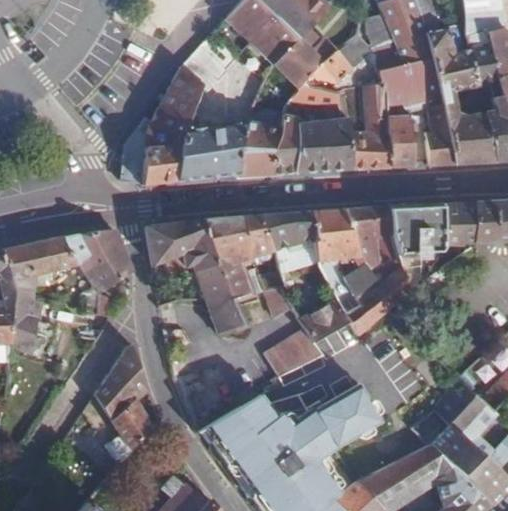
[(239,0),(227,15),(252,41),(275,11),(263,0),(239,0)]
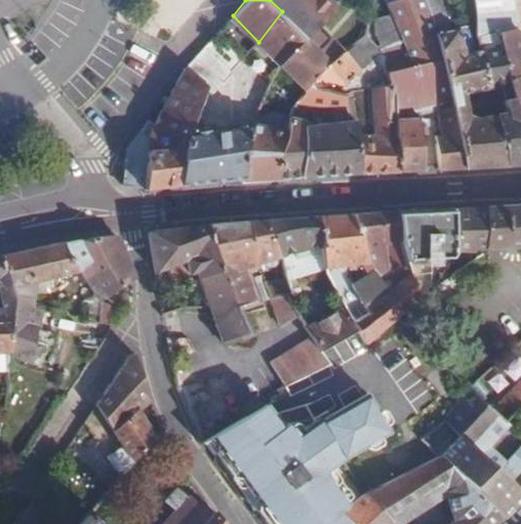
[(270,0),(282,11),(308,37),(336,5),(330,0),(270,0)]
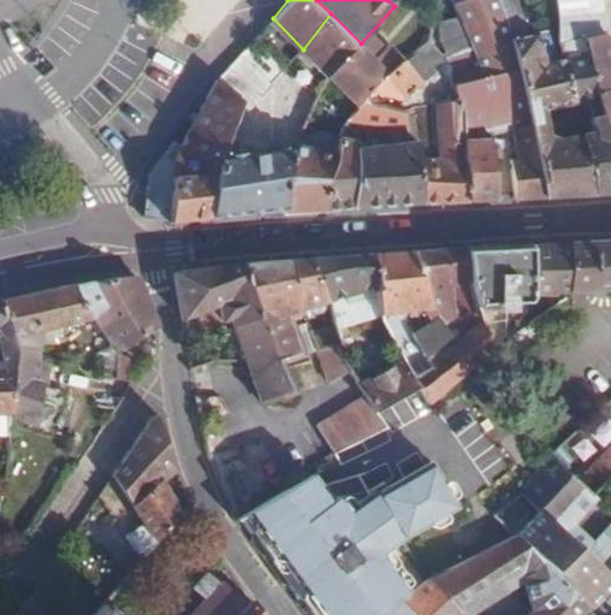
[(509,28),(499,0),(450,0),(467,33),(473,46),(479,57),(487,76),(458,84),(463,100),(468,101),(472,202),(486,201),(499,200),(496,136),(521,128),(541,119),(509,31),(509,28)]
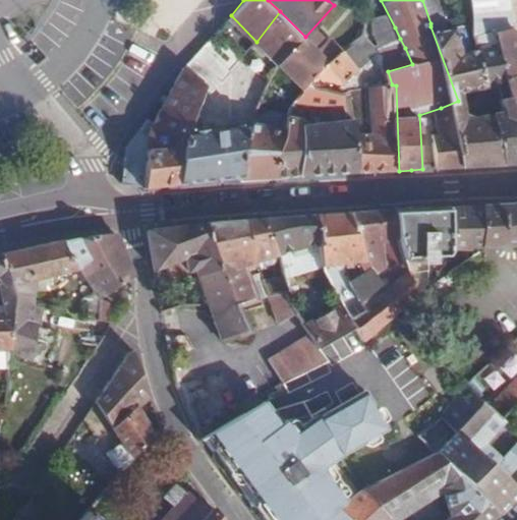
[(422,0),(431,23),(444,19),(443,13),(438,0),(422,0)]
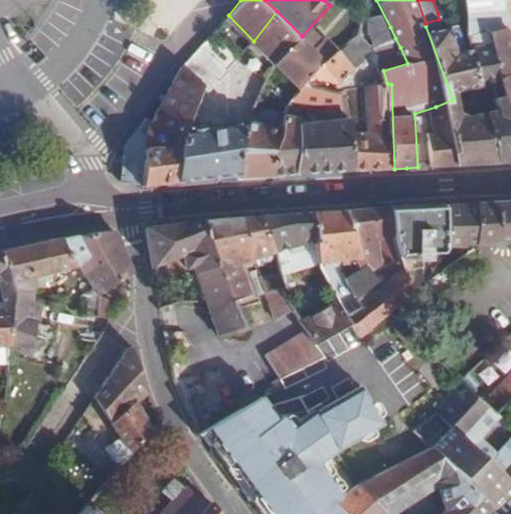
[(467,0),(471,36),(487,30),(507,24),(503,0),(467,0)]
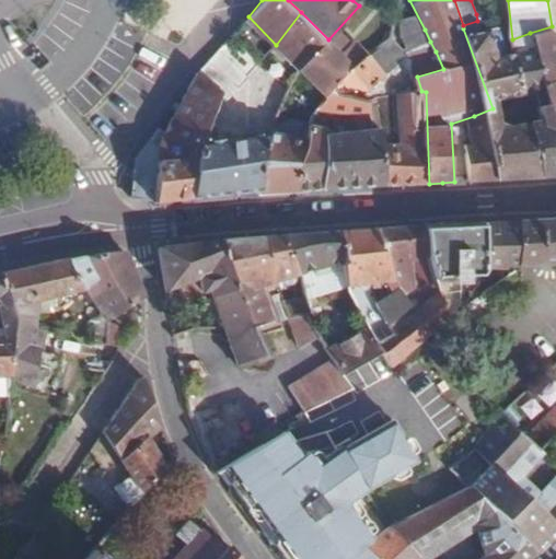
[(301,12),(276,45),(301,68),(328,39),(301,12)]
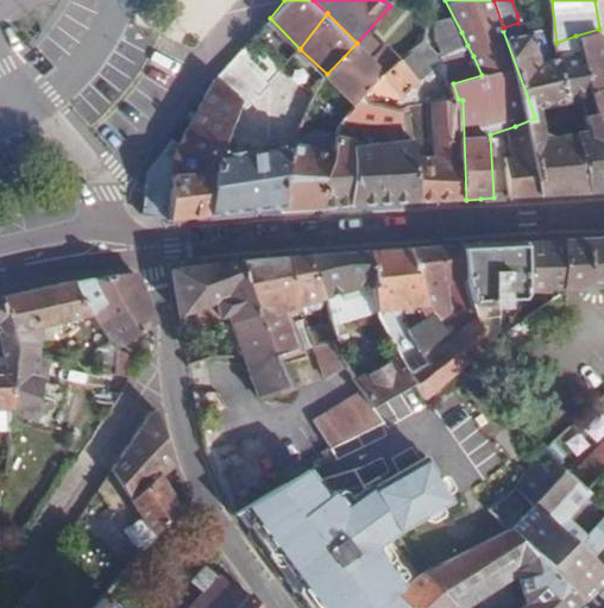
[(568,101),(559,56),(552,58),(548,38),(548,26),(517,36),(515,26),(503,31),(535,118),(542,195),(591,192),(576,131),(568,101)]
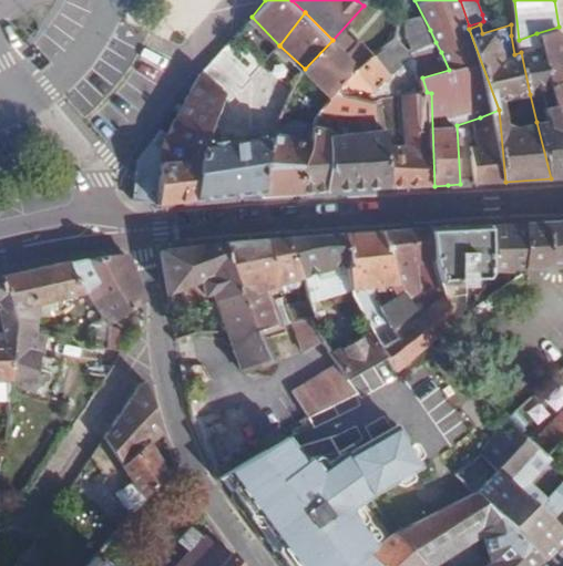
[(436,42),(430,30),(422,34),(427,45),(436,42)]
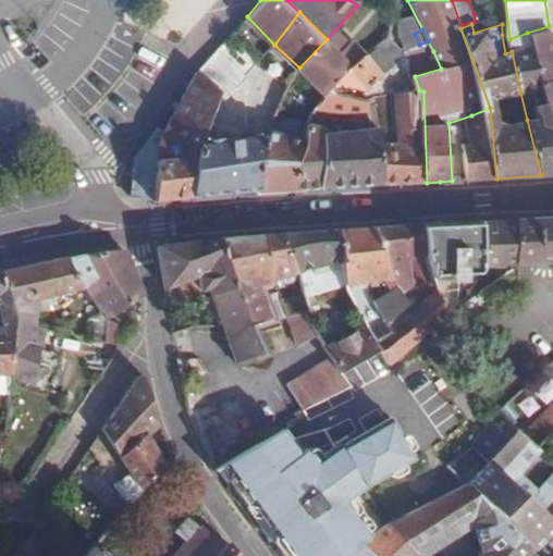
[(232,33),(218,48),(248,79),(262,62),(232,33)]
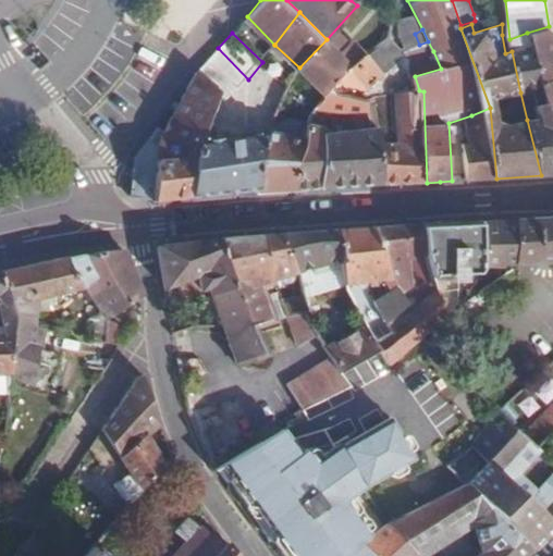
[(552,118),(528,37),(527,33),(510,39),(512,51),(520,93),(535,91),(538,103),(535,103),(538,116),(527,120),(541,175),(552,174),(552,118)]
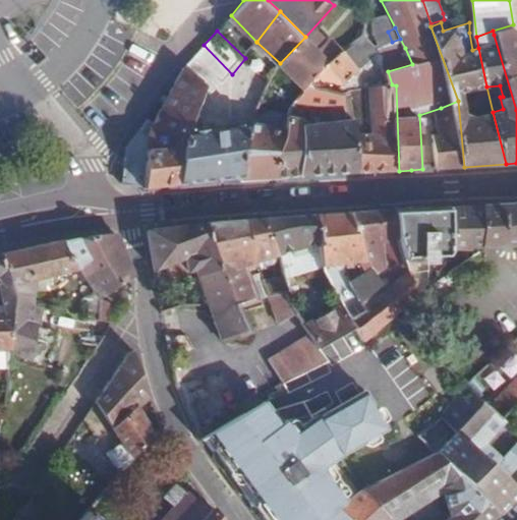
[(516,42),(514,32),(494,35),(516,110),(516,42)]
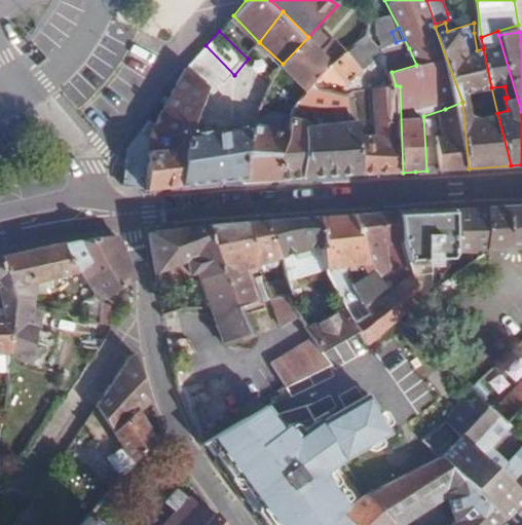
[(308,37),(283,64),(308,89),(313,84),(333,67),(308,37)]
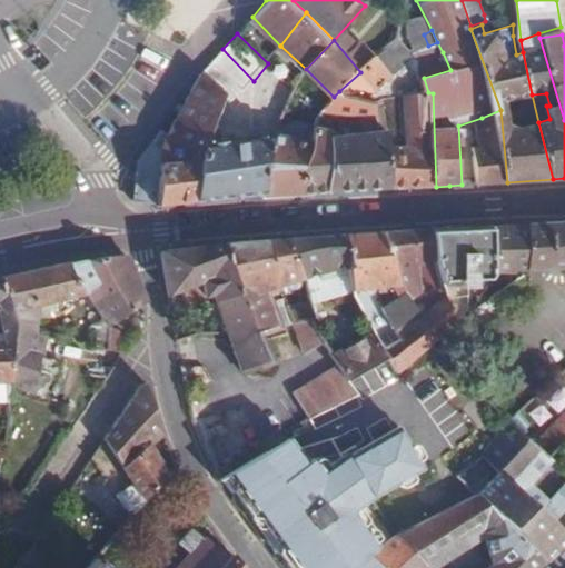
[(407,67),(387,47),(360,72),(339,91),(378,105),(382,133),(388,133),(395,189),(417,188),(436,187),(433,93),(428,92),(390,97),(385,100),(379,93),(407,67)]
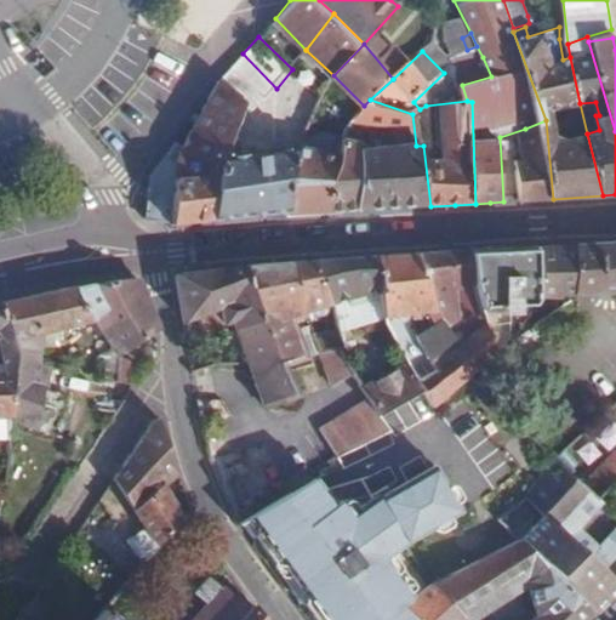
[(243,53),(223,75),(250,102),(241,129),(277,89),(243,53)]
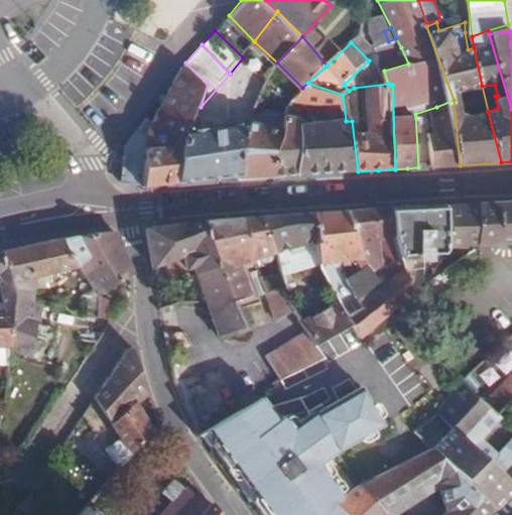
[(382,55),(384,71),(408,63),(401,47),(382,55)]
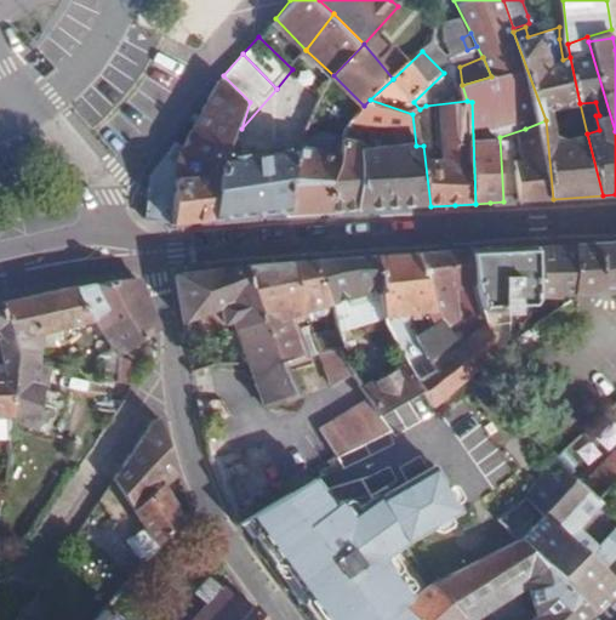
[(229,158),(233,158),(238,142),(241,129),(250,102),(223,75),(184,143),(176,140),(154,176),(152,221),(177,222),(176,226),(198,223),(217,221),(229,158)]
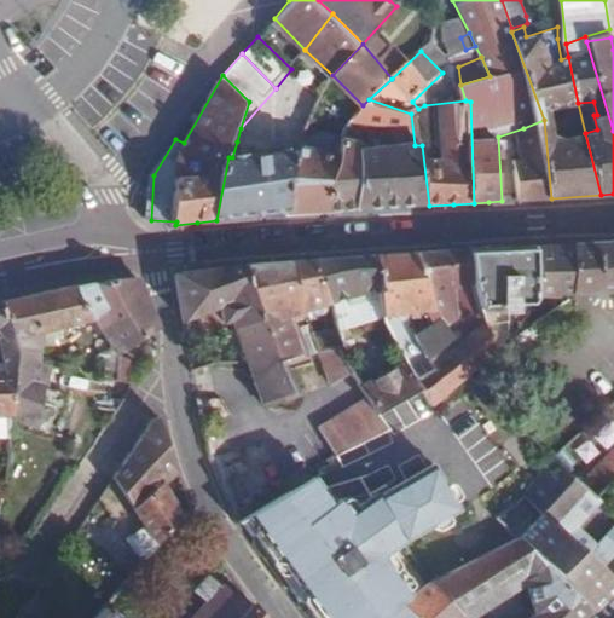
[(411,114),(369,99),(363,105),(353,114),(394,126),(397,149),(387,149),(387,138),(377,139),(374,150),(363,151),(363,143),(343,139),(334,212),(407,207),(429,206),(422,145),(415,145),(411,114)]
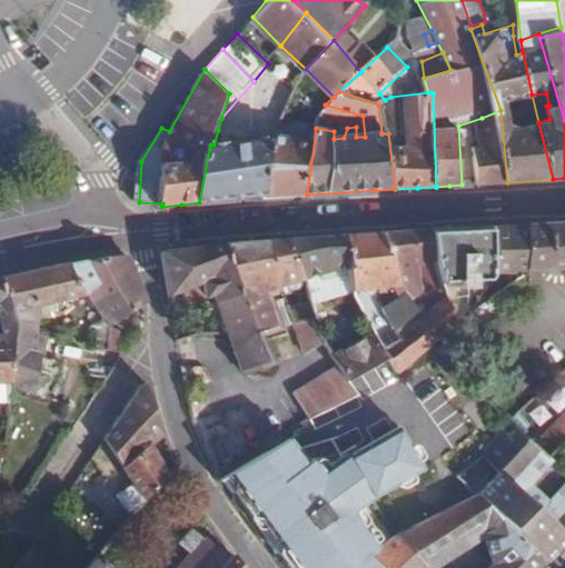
[(290,196),(307,195),(316,128),(318,112),(321,110),(304,101),(290,130),(287,130),(284,138),(276,138),(268,196),(268,197),(290,196)]
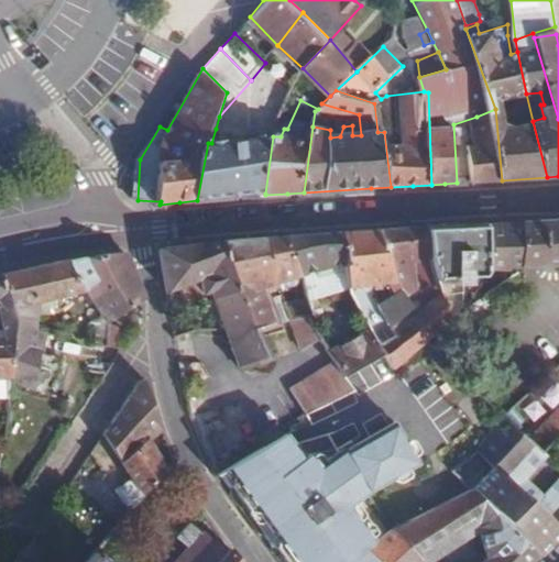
[(502,180),(495,109),(477,117),(479,144),(470,145),(473,182),(502,180)]
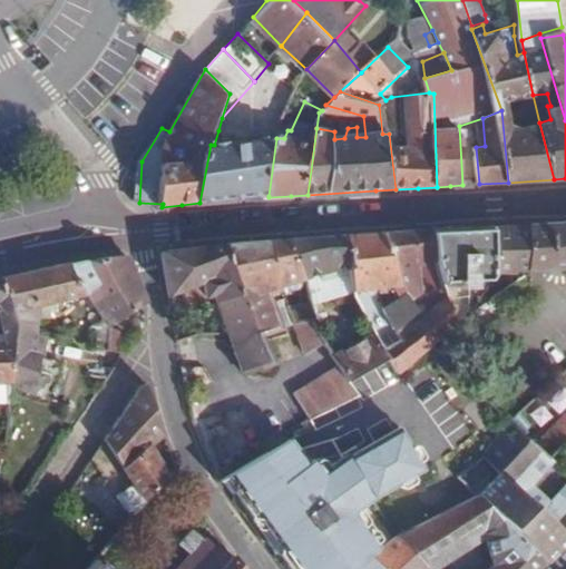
[(269,196),(276,138),(224,144),(225,130),(218,130),(214,145),(211,145),(199,203),(233,199),(269,196)]
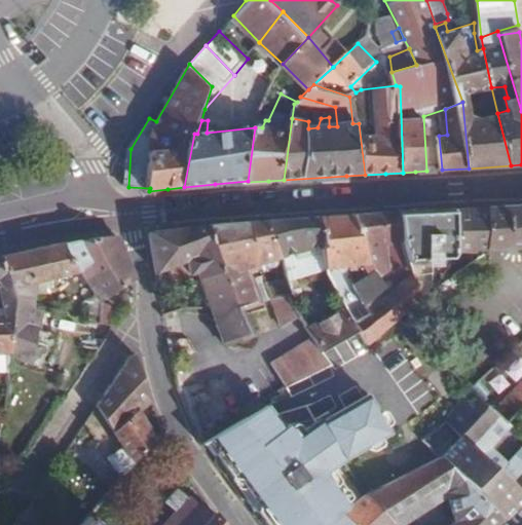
[(521,204),(490,207),(490,242),(521,241),(521,204)]
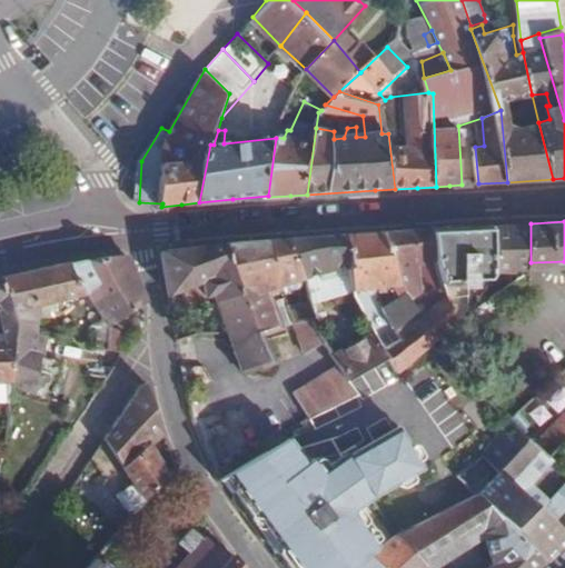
[(512,225),(496,225),(497,269),(531,268),(531,262),(531,223),(512,225)]
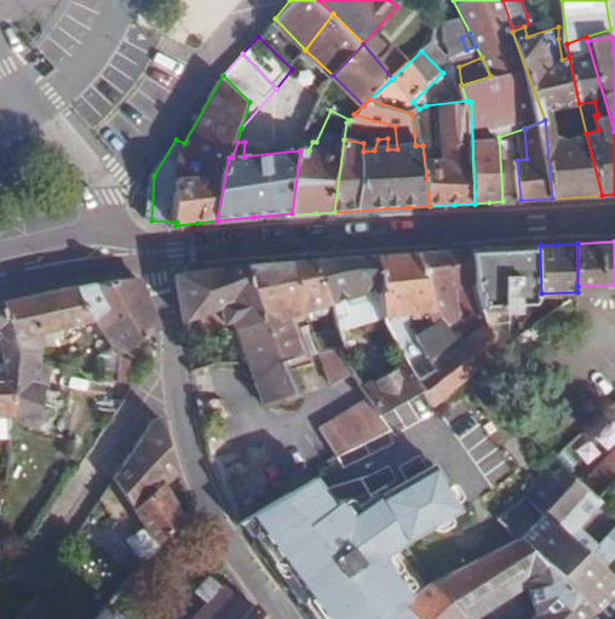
[(504,247),(472,248),(473,305),(533,304),(541,293),(540,245),(504,247)]
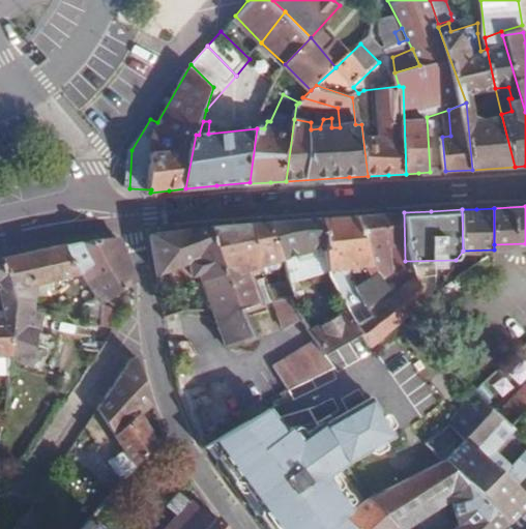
[(383,213),(360,215),(361,264),(369,264),(387,295),(414,276),(405,261),(404,212),(383,213)]
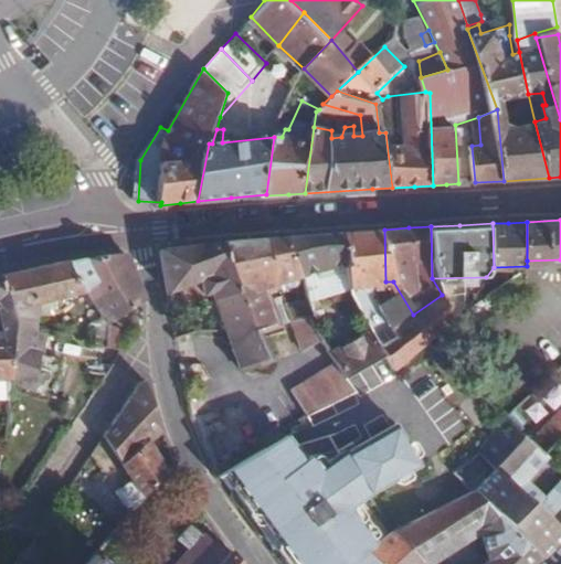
[(367,231),(342,232),(345,264),(347,285),(362,319),(373,336),(381,330),(379,323),(388,319),(377,300),(366,283),(385,282),(384,230),(367,231)]
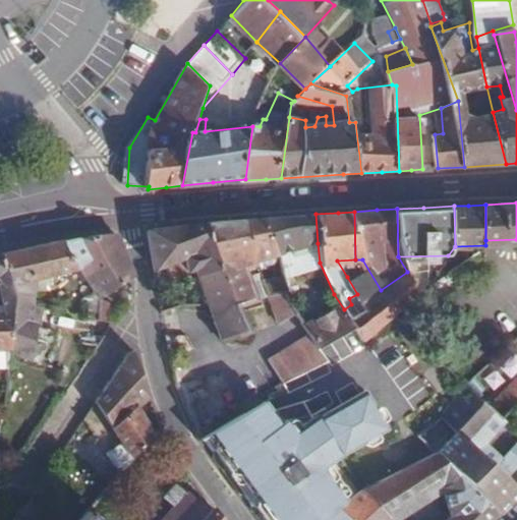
[(291,216),(267,217),(269,245),(281,245),(281,251),(294,251),(294,244),(318,243),(316,214),(291,216)]
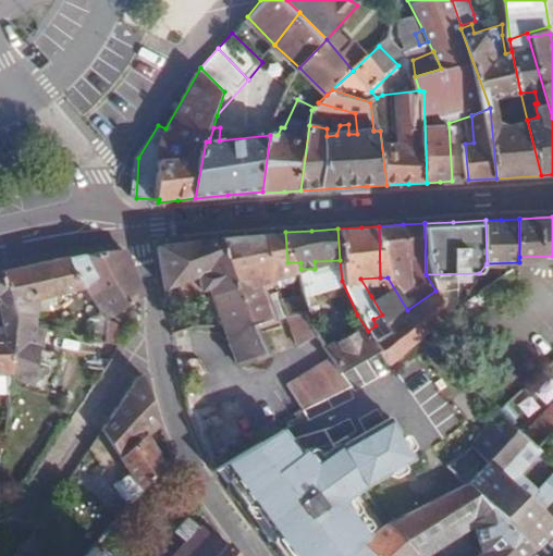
[(277,233),(265,234),(269,275),(292,274),(287,262),(285,232),(277,233)]
